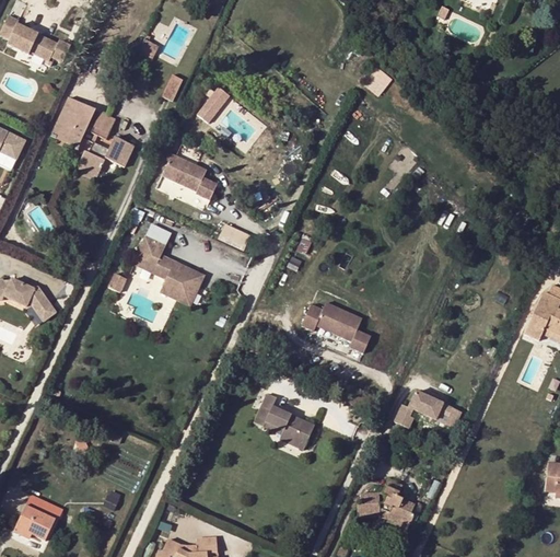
[(447,7),(440,3),(434,14),(442,18),(447,7)]
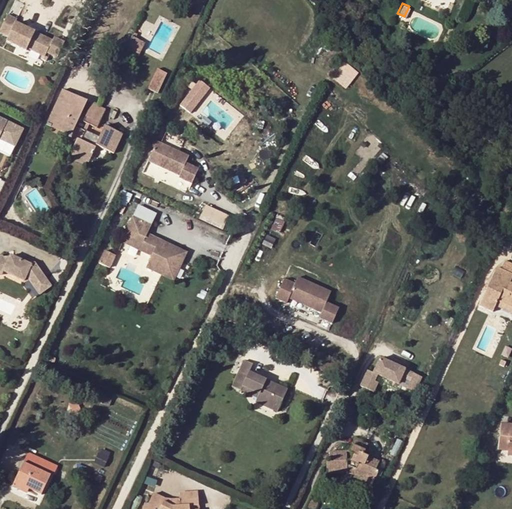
[(17,19),(7,14),(0,28),(0,32),(8,36),(6,41),(26,50),(27,48),(44,56),(46,52),(49,53),(57,57),(64,42),(54,36),(52,40),(15,22),(17,19)]
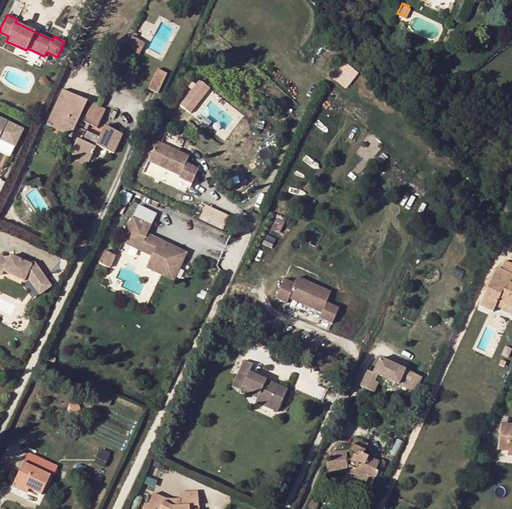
[(144,41),(132,34),(129,40),(128,42),(127,44),(127,48),(128,50),(131,53),(134,55),(137,57),(144,41)]
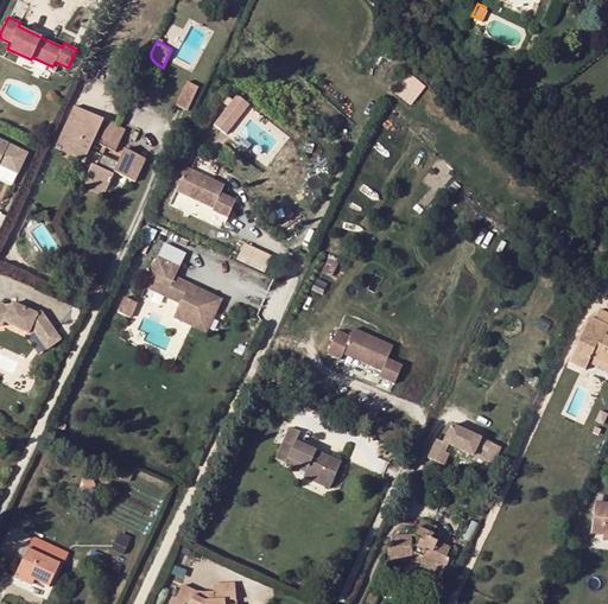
[(411,101),(426,82),(410,69),(394,88),(411,101)]
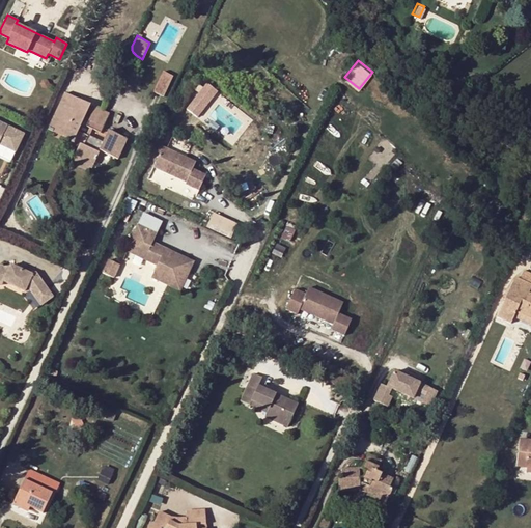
[(163,70),(154,89),(164,94),(173,75),(163,70)]
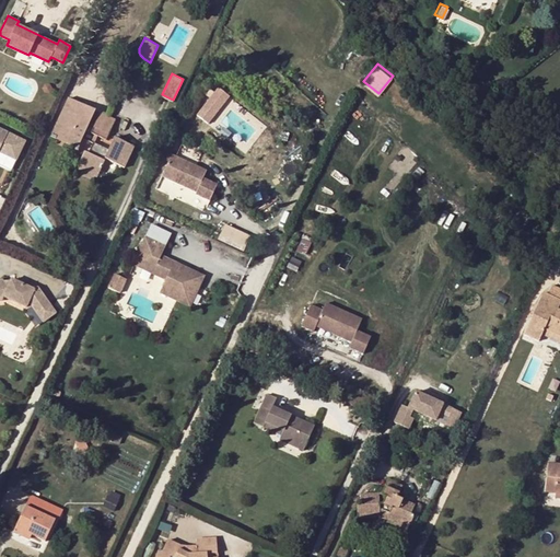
[(207,120),(229,93),(217,83),(195,112),(207,120)]
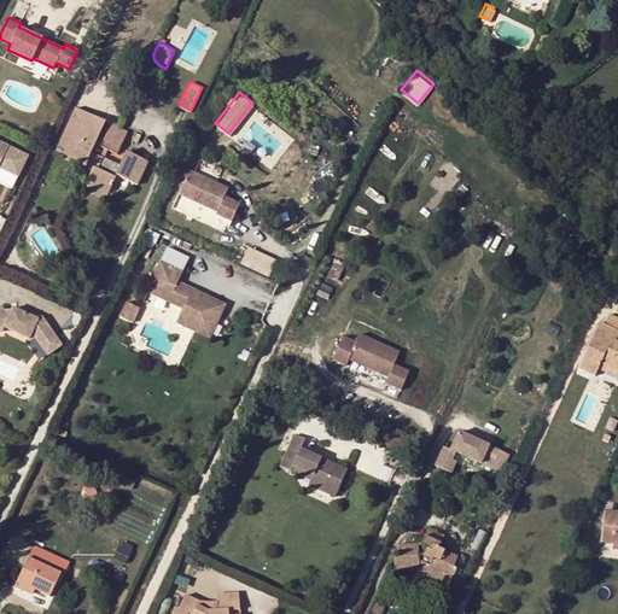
[(70,113),(71,115),(76,117),(65,142),(77,147),(73,157),(85,163),(105,120),(74,105),(70,113)]
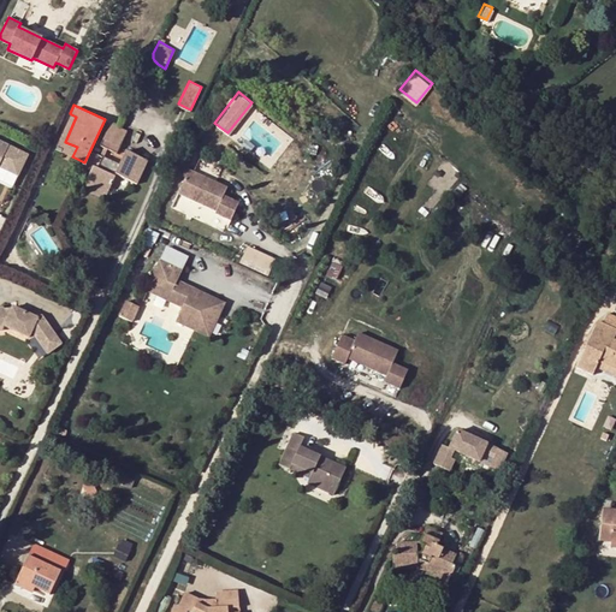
[(76,117),(71,114),(55,148),(72,156),(77,147),(65,142),(76,117)]
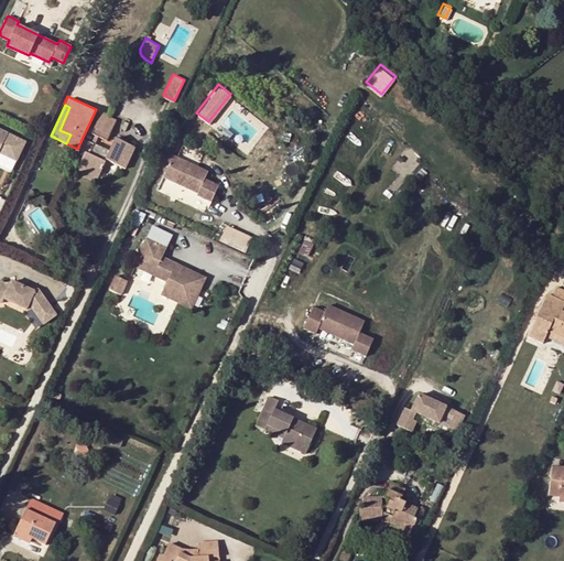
[(98,135),(108,115),(100,111),(91,131),(98,135)]
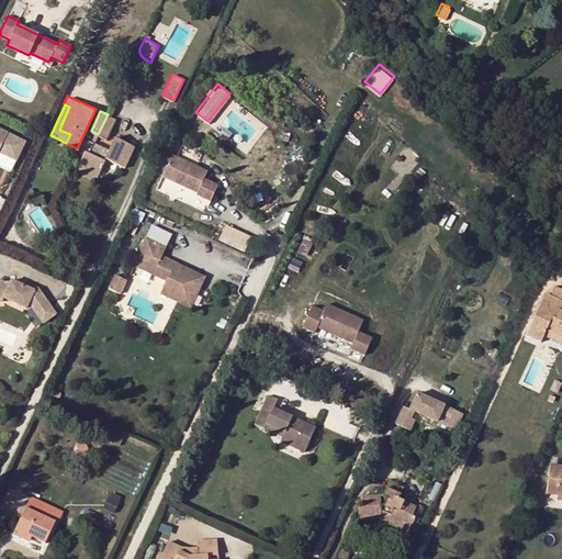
[(115,118),(108,114),(98,134),(105,137),(115,118)]
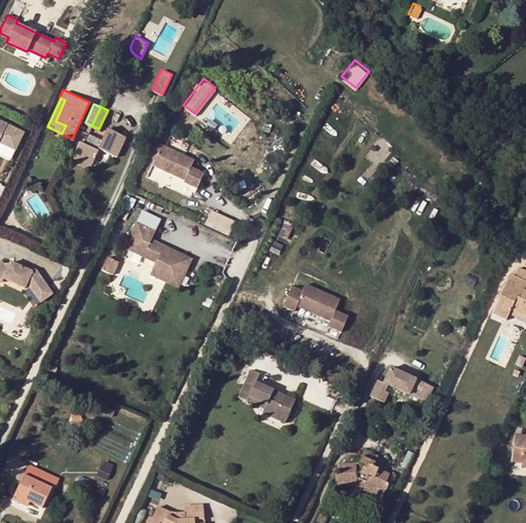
[(24,132),(7,124),(0,139),(0,142),(15,150),(24,132)]
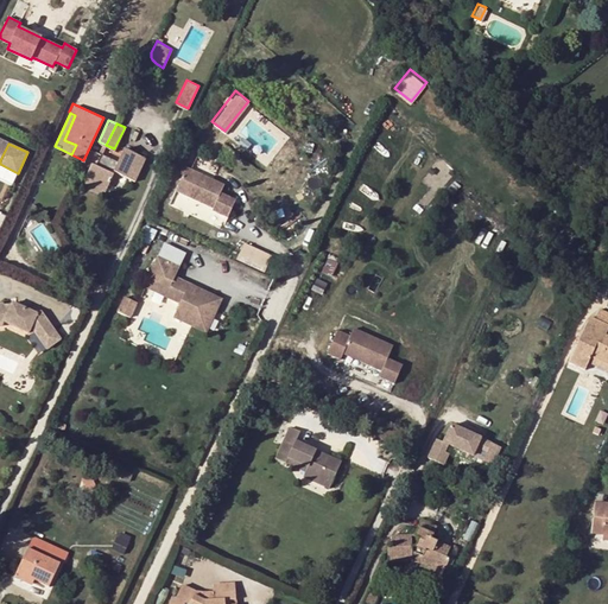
[(92,163),(83,179),(106,189),(114,171),(134,180),(145,157),(125,147),(118,161),(101,153),(95,165),(92,163)]
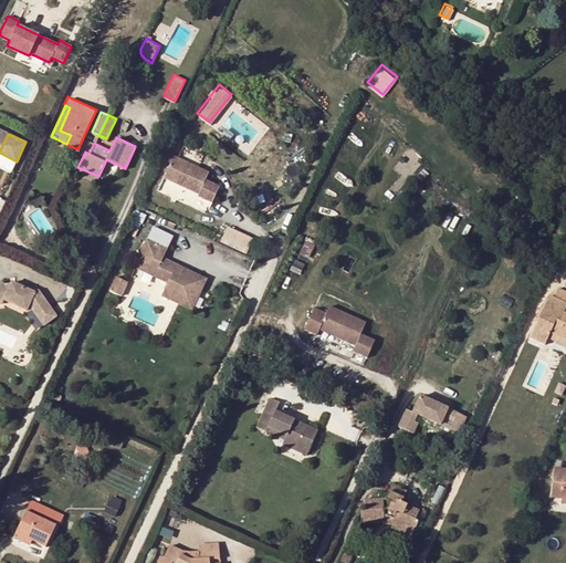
[(209,173),(174,156),(163,177),(198,194),(197,196),(212,202),(219,186),(206,179),(209,173)]
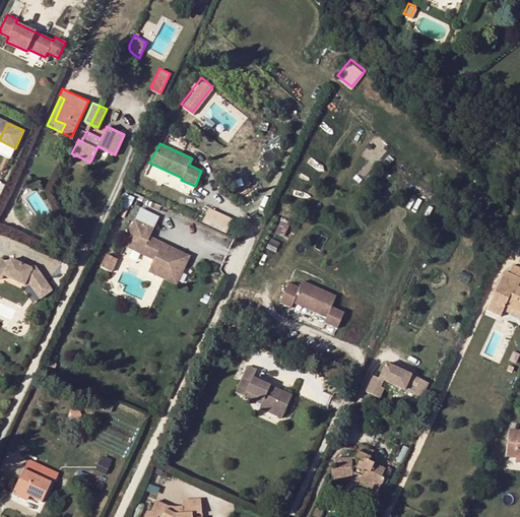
[(71,153),(69,158),(88,168),(90,162),(71,153)]
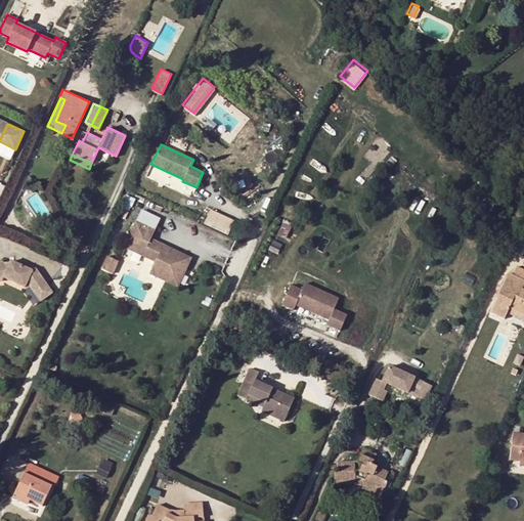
[(210,207),(206,219),(232,228),(236,216),(210,207)]
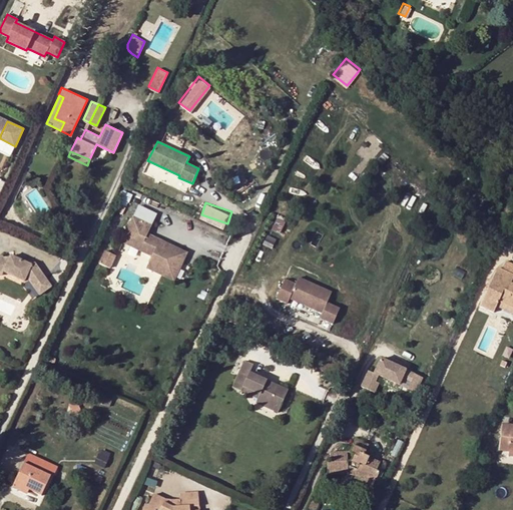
[(129,245),(151,256),(147,264),(155,268),(153,271),(174,281),(187,252),(147,233),(151,225),(132,216),(122,238),(131,242),(129,245)]
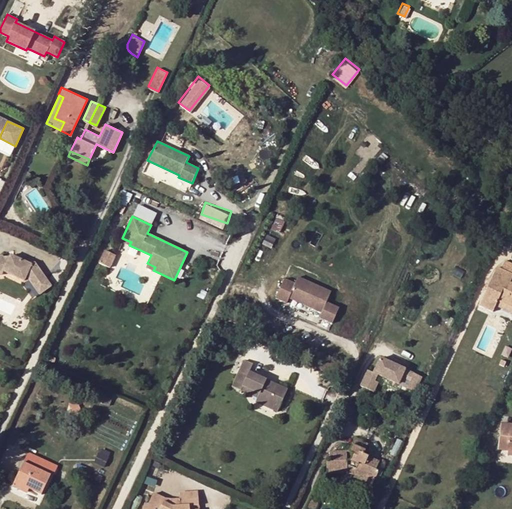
[(115,255),(104,250),(98,262),(109,268),(115,255)]
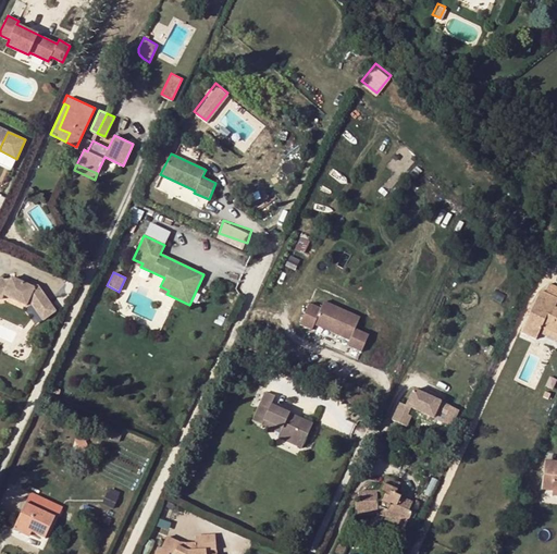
[(0,278),(0,298),(2,298),(4,295),(27,305),(28,300),(39,317),(52,307),(38,285),(35,288),(11,278),(3,279),(3,278),(0,278)]
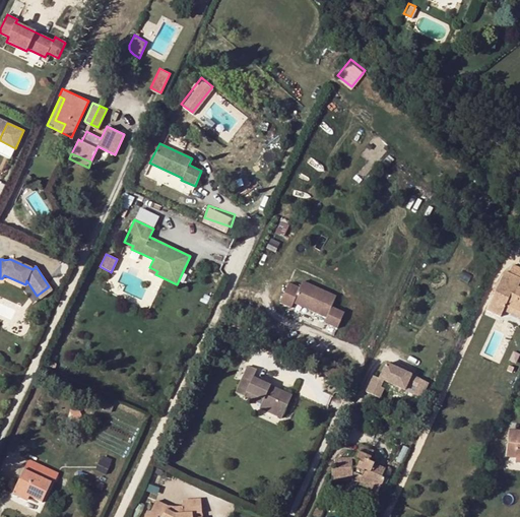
[(519,266),(513,263),(509,271),(519,276),(519,266)]
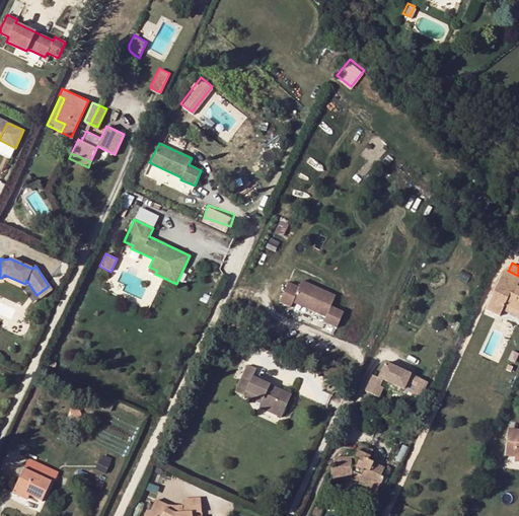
[(518,286),(516,285),(518,279),(518,276),(508,271),(503,269),(485,308),(499,315),(502,308),(504,303),(518,309),(518,286)]
